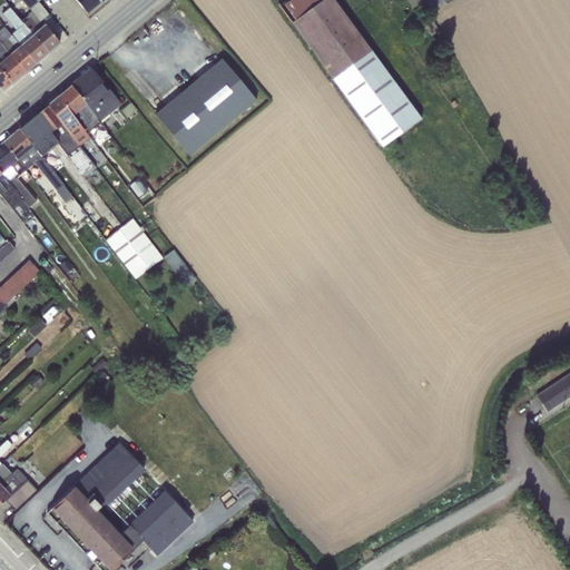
[(75,0),(81,8),(82,9),(84,10),(85,10),(86,11),(87,11),(88,11),(89,11),(89,10),(90,10),(91,10),(101,0),(75,0)]
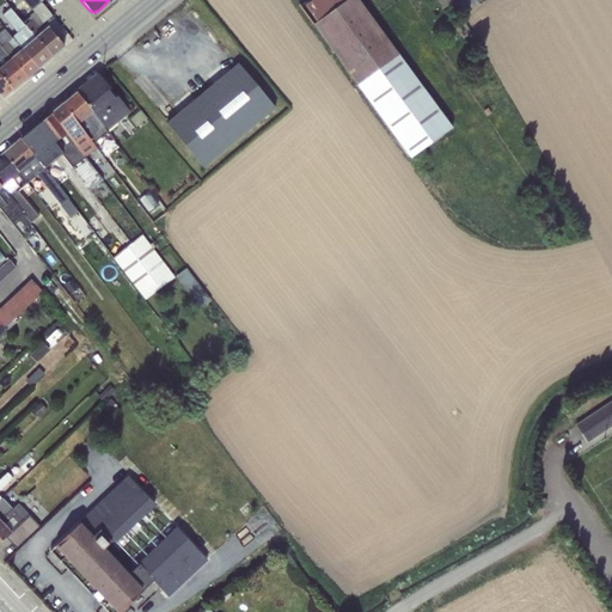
[(452,127),(359,0),(295,0),(410,158),(452,127)]
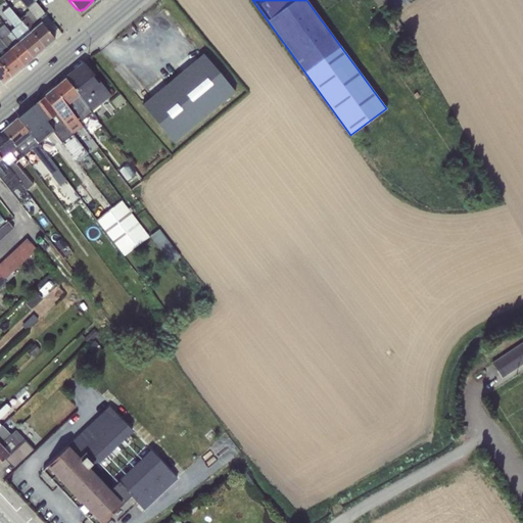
[(387,3),(385,0),(373,0),(378,8),(387,3)]
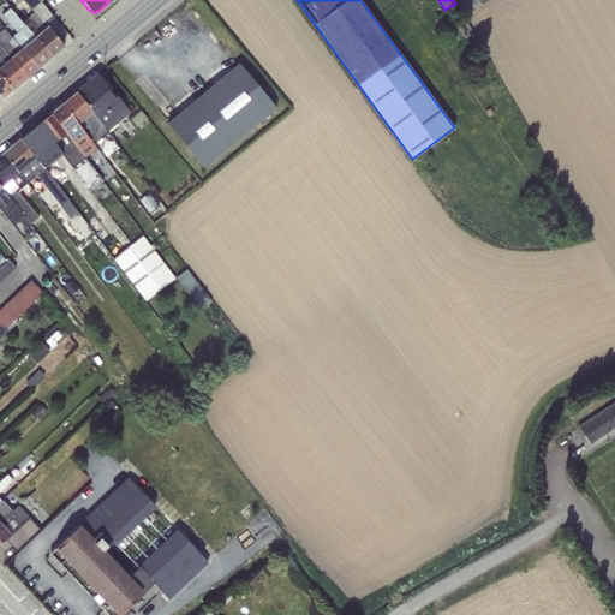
[(31,9),(35,13),(35,12),(46,25),(54,18),(41,1),(31,9)]
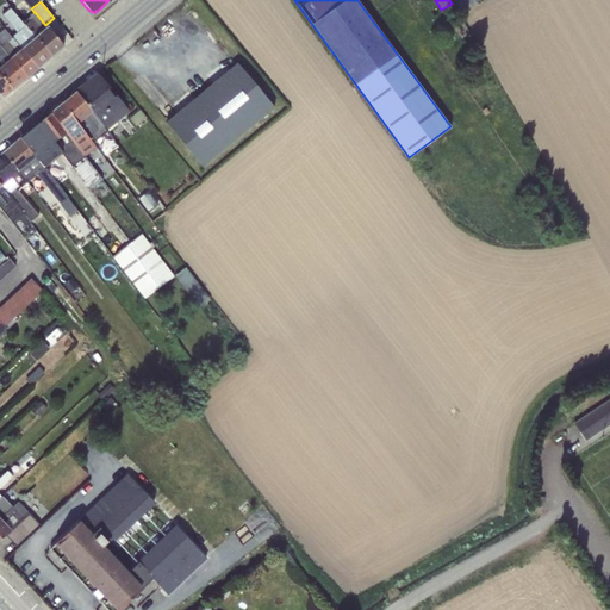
[(12,37),(38,69),(51,57),(23,23),(17,16),(10,7),(2,14),(18,32),(12,37)]
